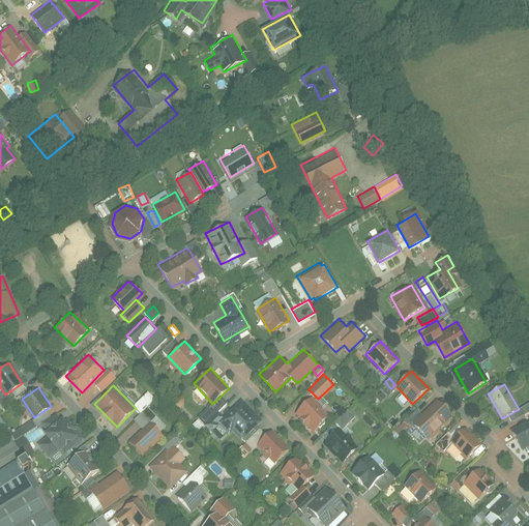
[(321,404),(327,401),(323,395),(318,398),(321,404)]
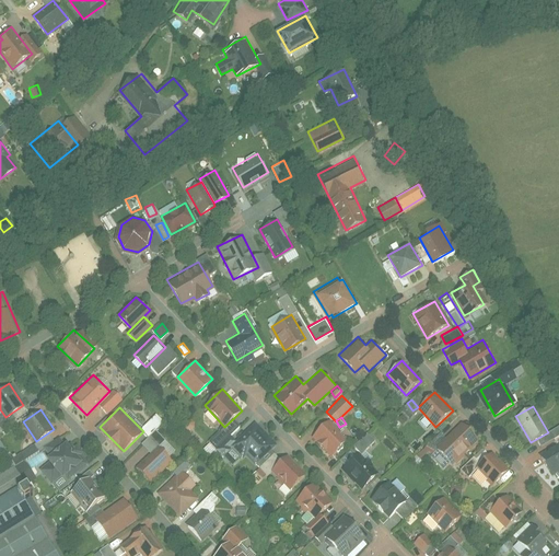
[(349,440),(329,419),(312,435),(332,456),(349,440)]
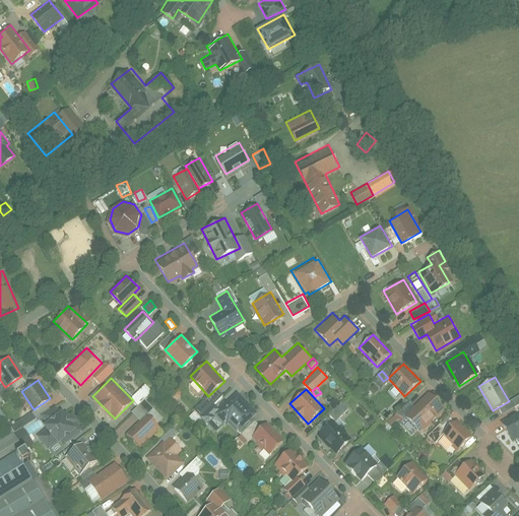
[(258,411),(238,390),(213,413),(224,425),(228,422),(237,431),(258,411)]
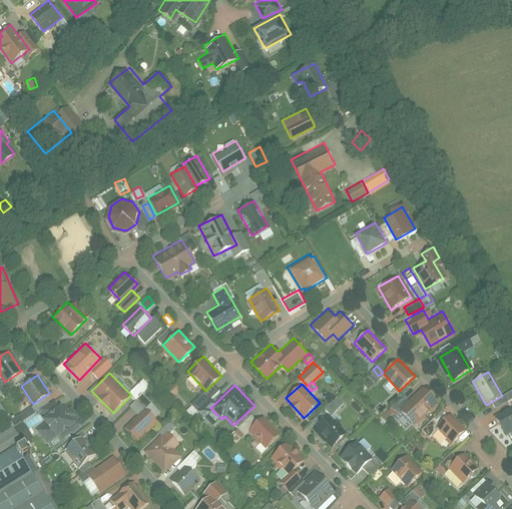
[(438,403),(423,387),(399,409),(415,425),(438,403)]
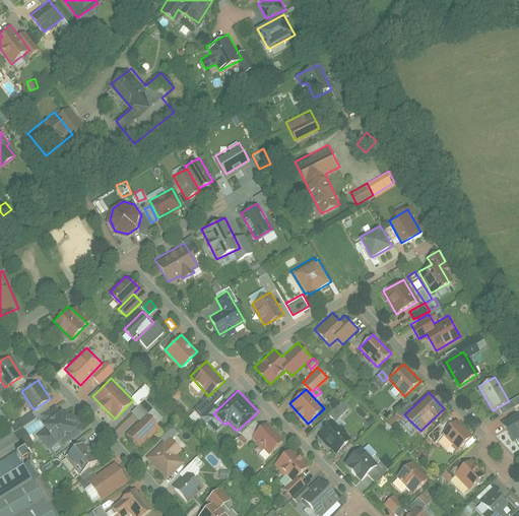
[(59,444),(78,430),(63,408),(59,411),(54,405),(43,414),(47,421),(44,424),(46,427),(38,433),(48,447),(56,441),(59,444)]
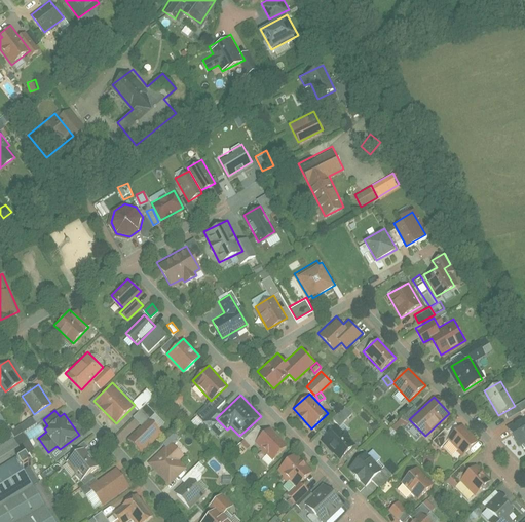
[(524,415),(505,426),(516,444),(524,439),(524,415)]
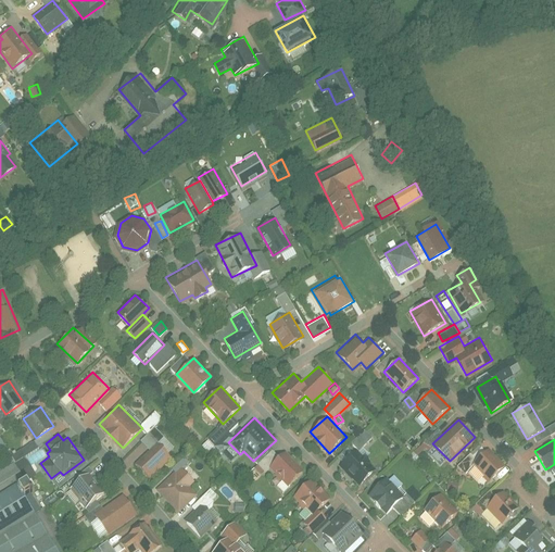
[(135,462),(149,476),(171,455),(155,440),(135,462)]
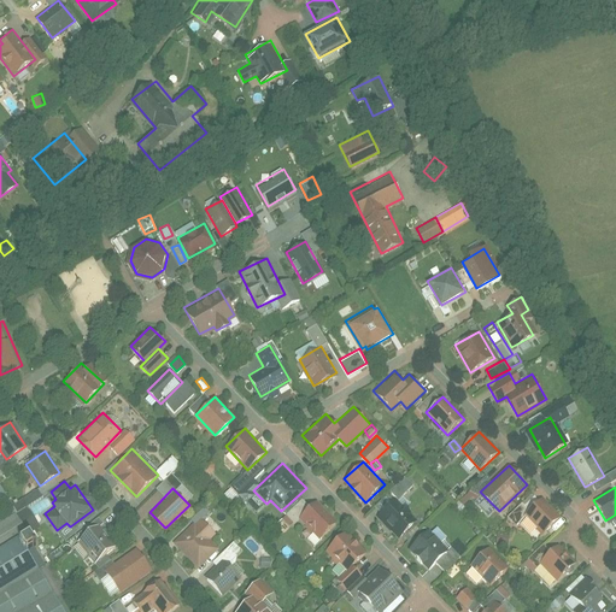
[(140,502),(147,511),(152,505),(153,506),(159,501),(152,492),(140,502)]
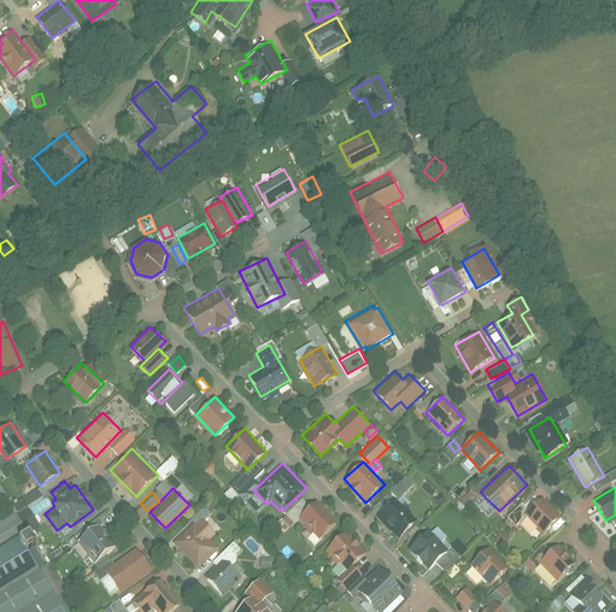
[(416,521),(394,498),(375,516),(397,539),(416,521)]
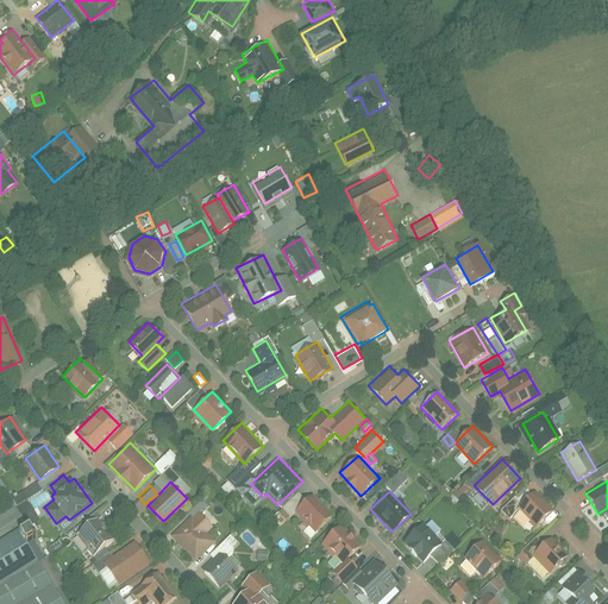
[(553,511),(536,492),(518,509),(536,528),(553,511)]
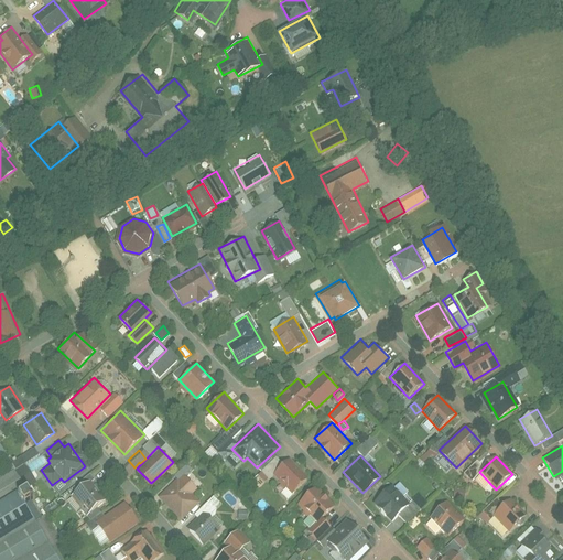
[(309,478),(290,459),(274,474),(292,493),(309,478)]
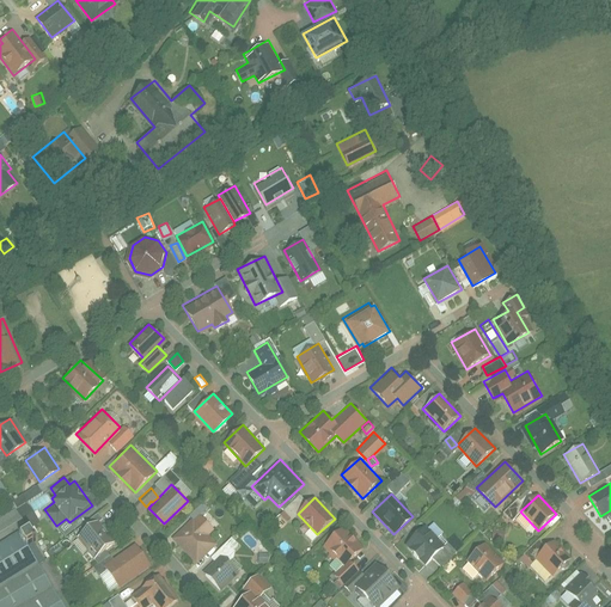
[(16,508),(29,528),(41,521),(26,501),(16,508)]
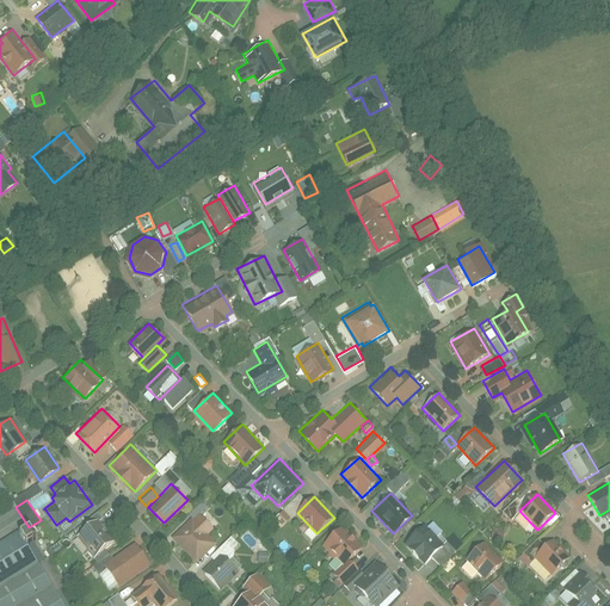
[(0,545),(22,533),(29,527),(16,507),(0,515),(0,545)]
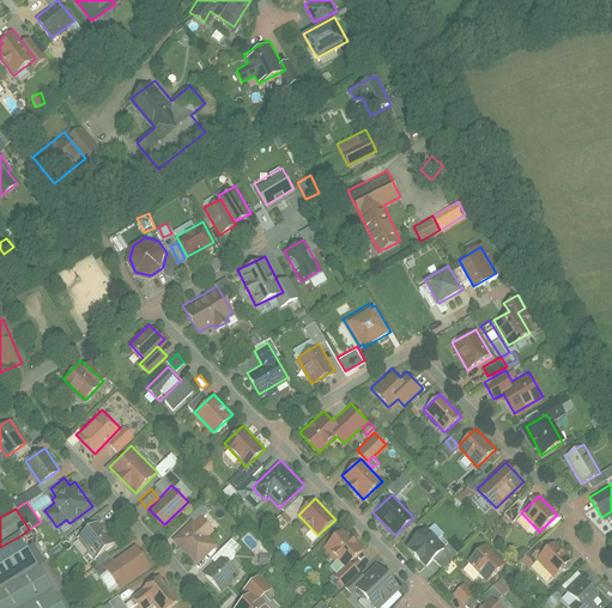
[(171,537),(197,564),(217,543),(191,518),(171,537)]
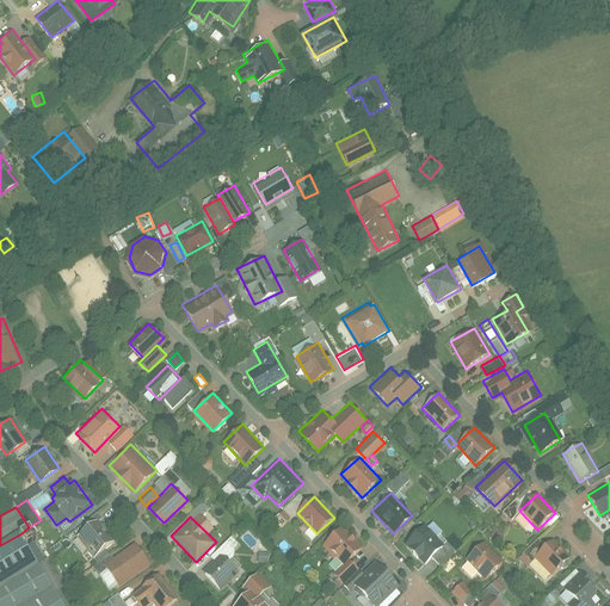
[(115,542),(97,519),(76,533),(94,557),(115,542)]
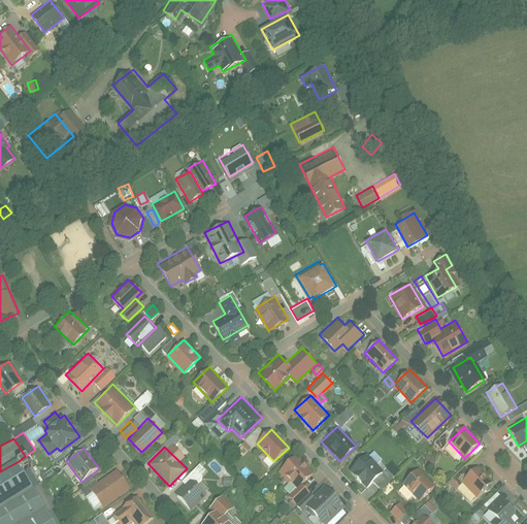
[(365,453),(349,469),(367,490),(385,475),(365,453)]
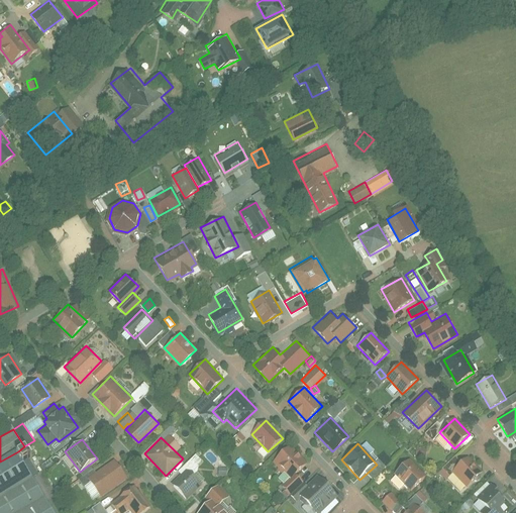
[(307,464),(290,444),(274,459),(291,479),(307,464)]
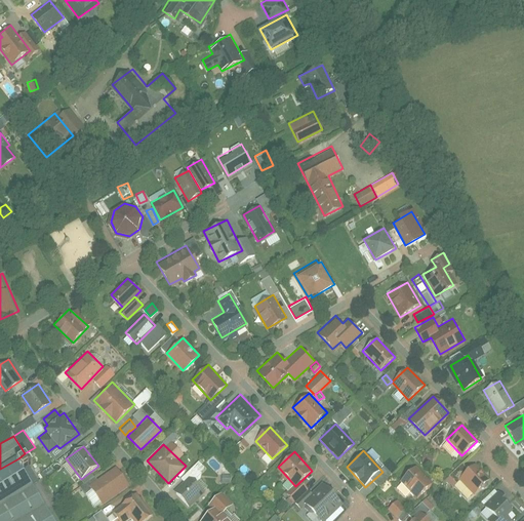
[(0,503),(16,493),(33,483),(18,458),(0,469),(0,503)]
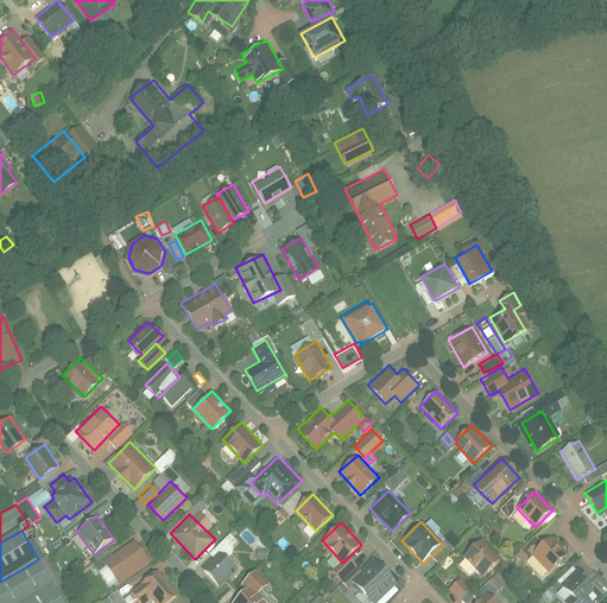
[(121,583),(151,560),(145,552),(134,538),(105,559),(121,583)]
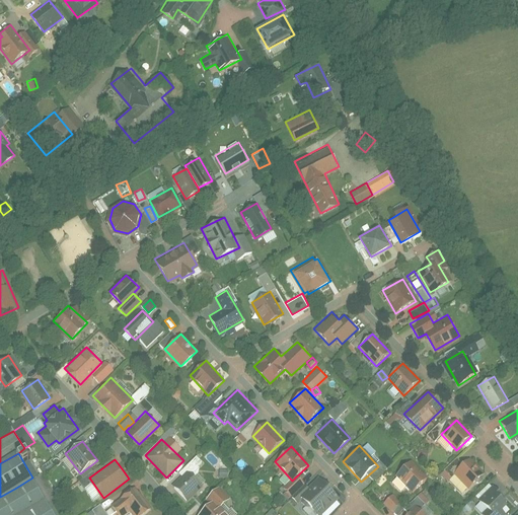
[(427,480),(409,459),(394,473),(413,493),(427,480)]
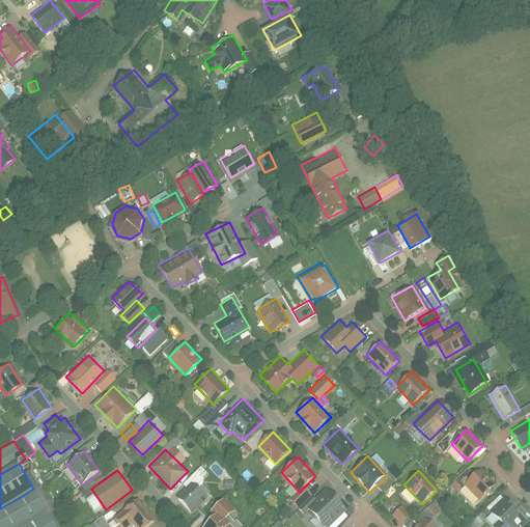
[(495,486),(479,470),(465,483),(479,499),(495,486)]
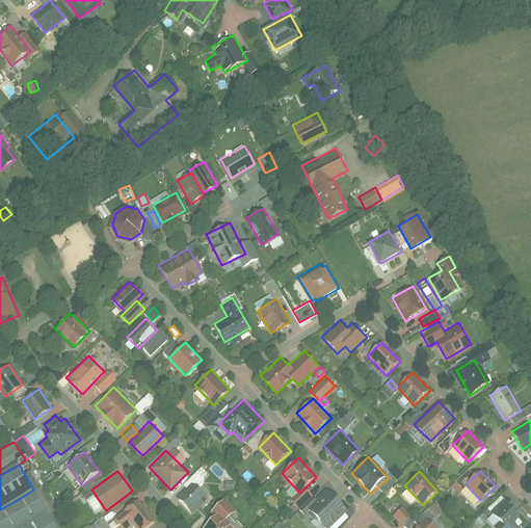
[(176,497),(190,512),(207,497),(191,481),(176,497)]
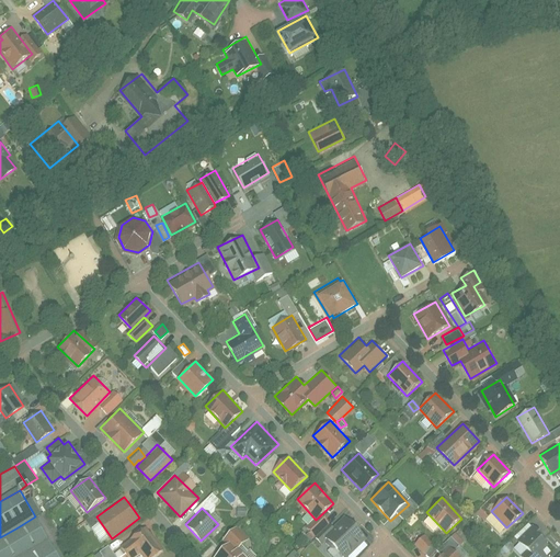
[(345,556),(366,538),(344,514),(323,534),(344,556),(345,556)]
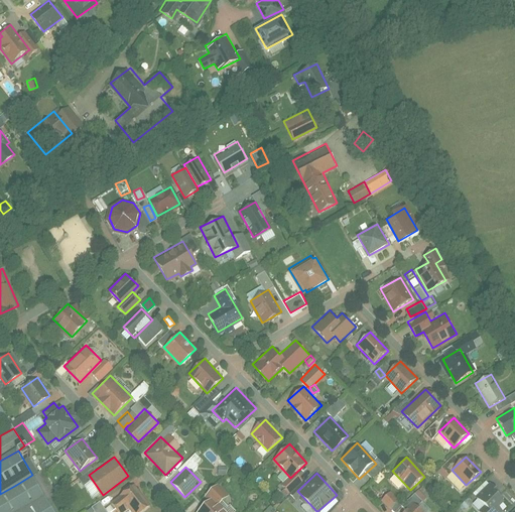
[(0,511),(14,511),(44,494),(32,475),(16,485),(0,494),(0,511)]
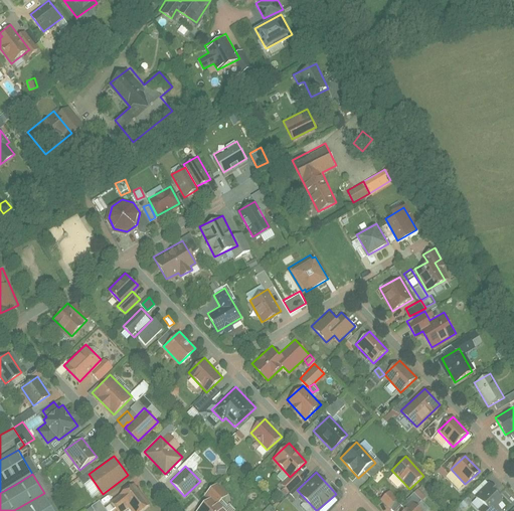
[(490,480),(474,495),(482,504),(478,508),(481,510),(499,510),(508,503),(495,490),(497,488),(490,480)]
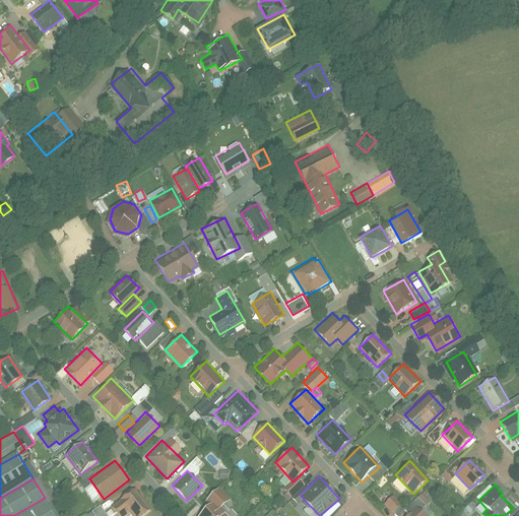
[(229,498),(217,487),(207,497),(212,502),(197,515),(229,515),(219,506),(229,498)]
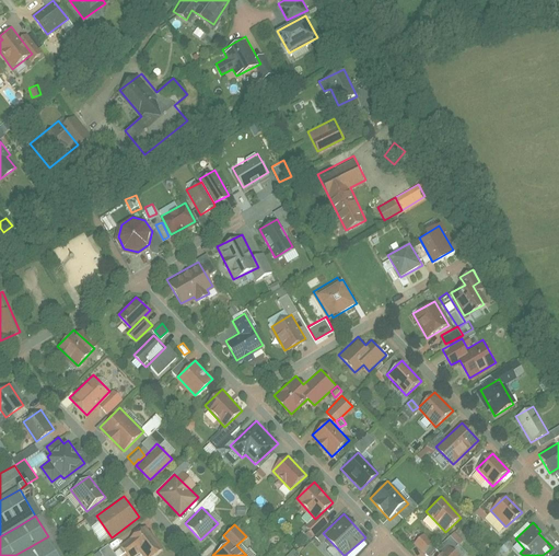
[(144,525),(120,543),(129,555),(131,555),(140,551),(143,555),(153,555),(162,549),(144,525)]
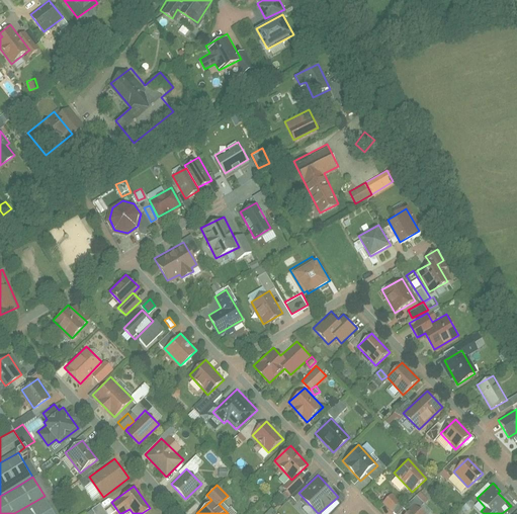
[(390,509),(400,501),(393,492),(382,499),(390,509)]
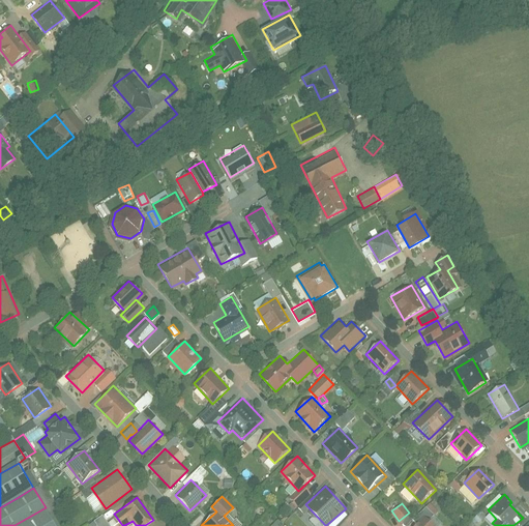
[(56,525),(46,507),(15,525),(56,525)]
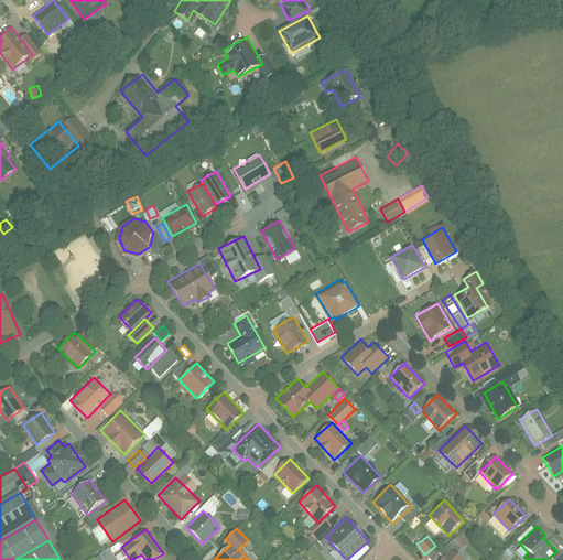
[(462,559),(452,549),(441,559),(462,559)]
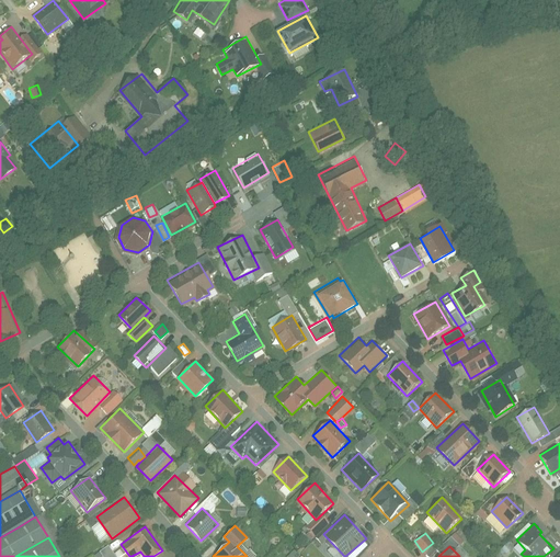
[(288,556),(295,556),(299,554),(295,547),(286,555),(288,556)]
